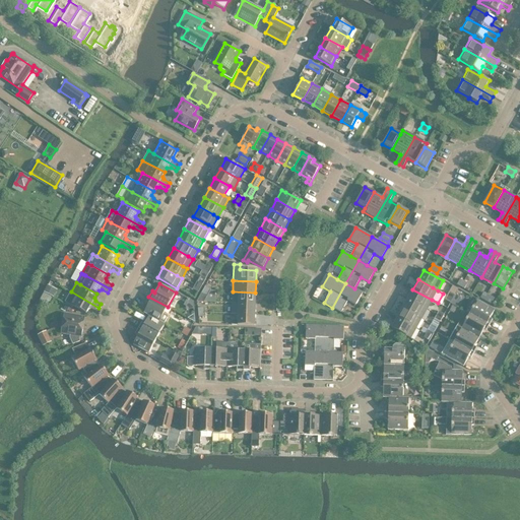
[(362,293),(354,288),(345,283),(332,308),(341,312),(347,301),(355,305),(363,293),(362,293)]
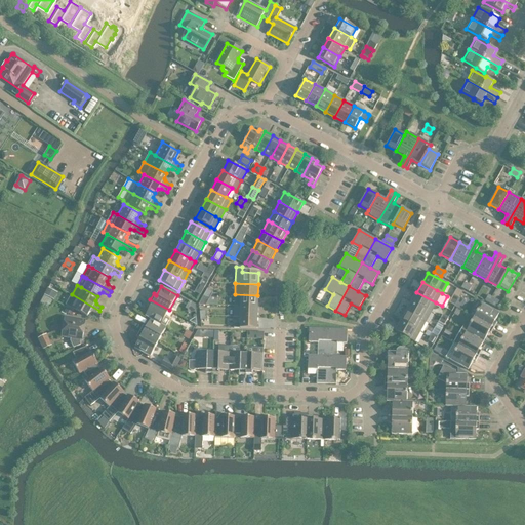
[(44,295),(53,299),(56,294),(47,289),(44,295)]
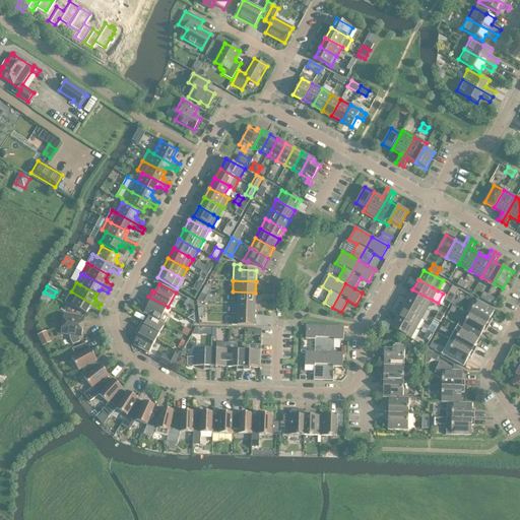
[(208,293),(203,289),(197,301),(204,302),(208,293)]
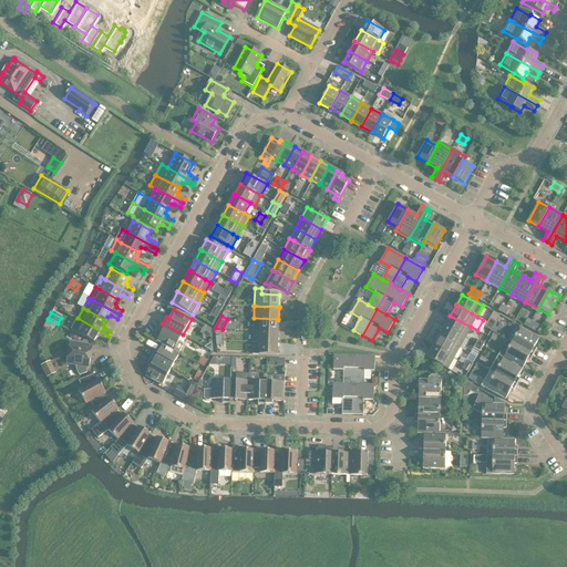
[(465,338),(471,327),(450,316),(444,326),(465,338)]
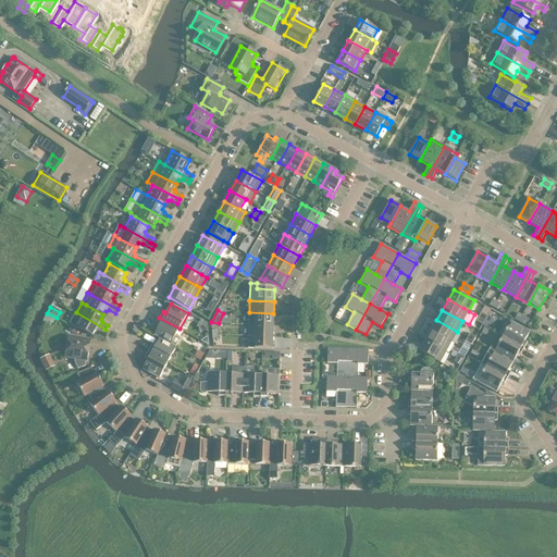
[(103,333),(106,330),(76,312),(70,323),(93,335),(95,332),(98,331),(103,333)]
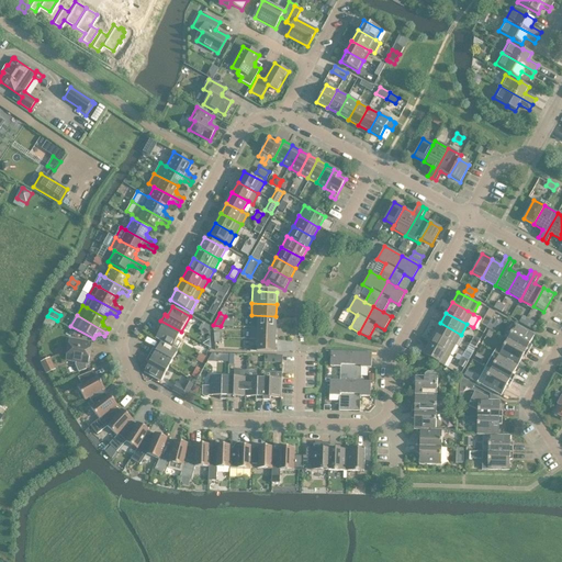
[(276,316),(251,315),(251,327),(257,327),(276,328),(276,316)]
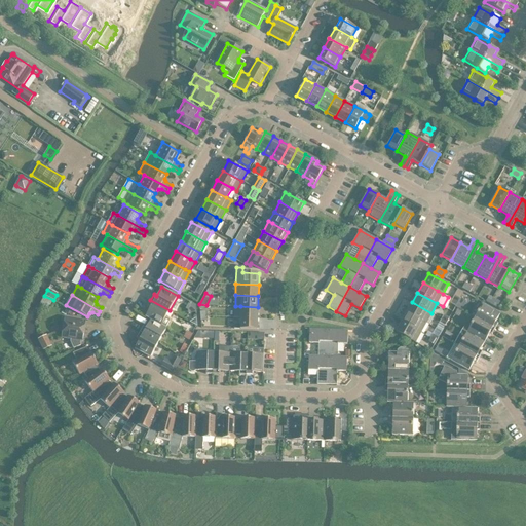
[(493,298),(490,303),(496,307),(499,302),(493,298)]
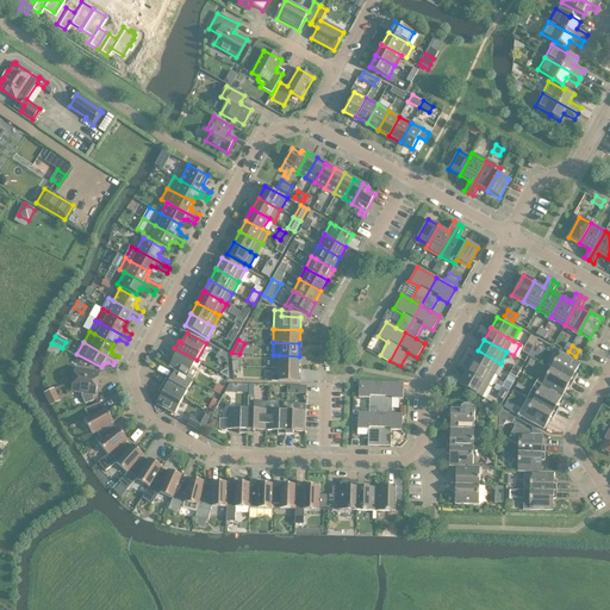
[(174,348),(170,355),(174,356),(168,367),(174,371),(193,380),(187,377),(197,360),(174,348)]
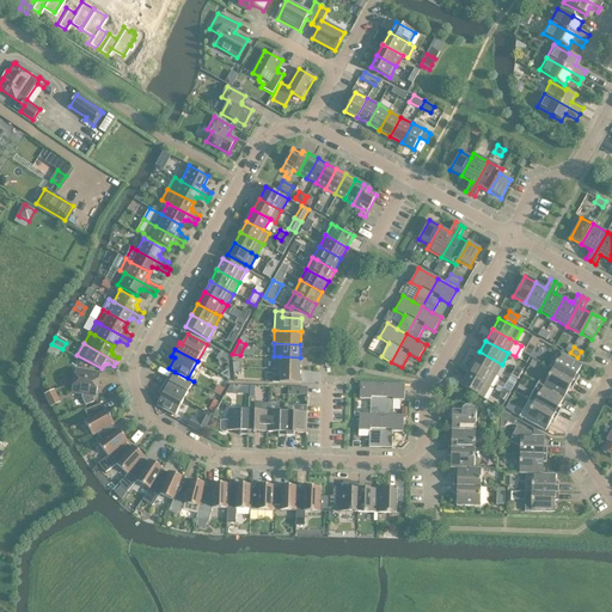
[(496,375),(502,365),(479,352),(473,363),(496,375)]
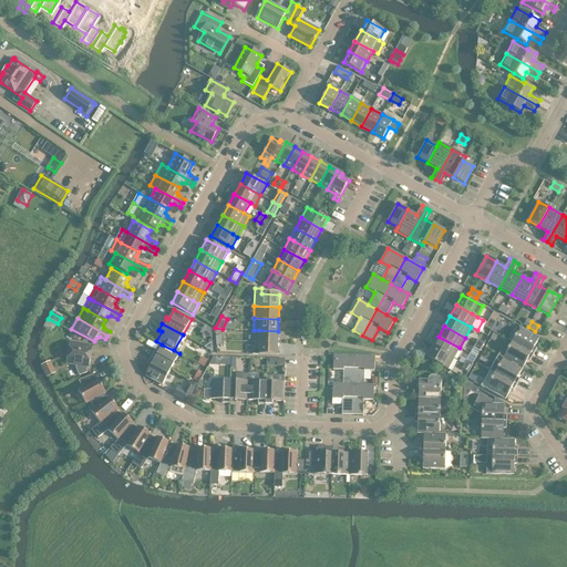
[(506,340),(512,342),(533,354),(536,349),(534,347),(539,338),(521,327),(516,334),(511,331),(506,340)]
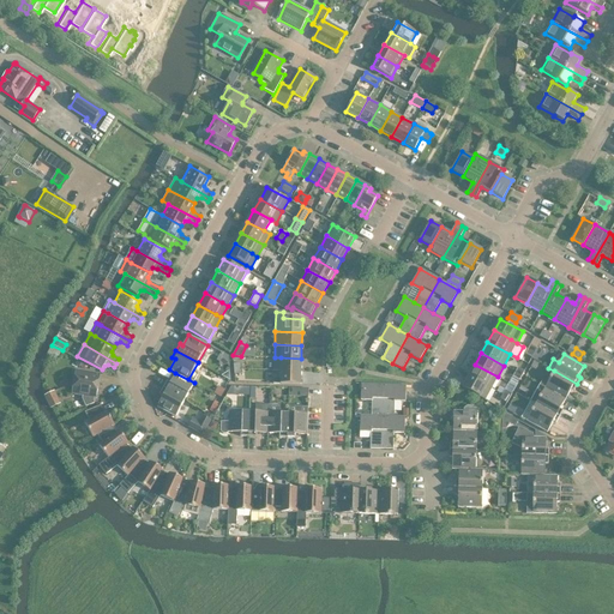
[(281,357),(275,357),(274,371),(281,371),(301,371),(301,359),(281,357)]
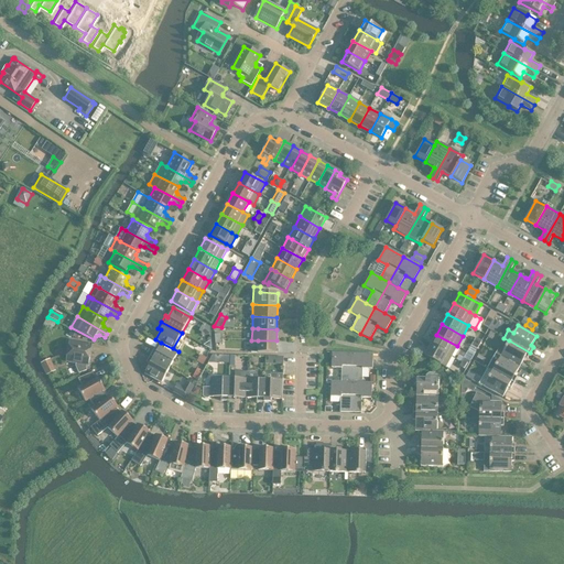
[(452,357),(457,346),(436,335),(431,345),(446,354),(452,357)]
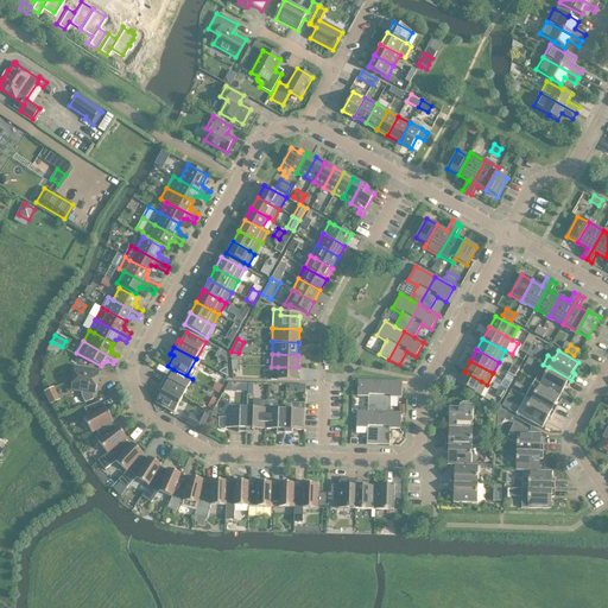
[(565,385),(568,387),(571,380),(549,367),(543,365),(538,372),(544,375),(539,384),(559,396),(565,385)]
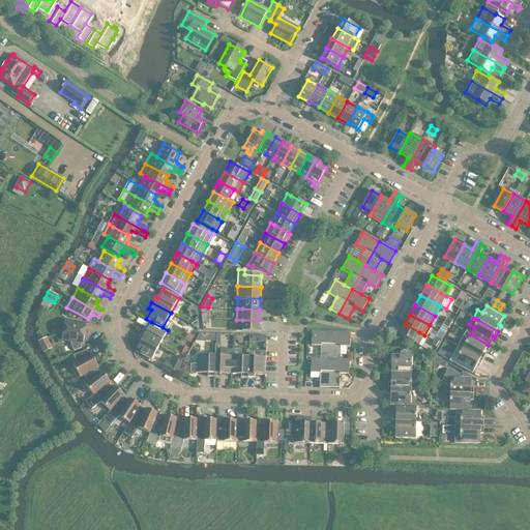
[(80,343),(83,344),(86,323),(65,320),(62,340),(71,342),(71,344),(74,350),(81,348),(80,346),(80,343)]
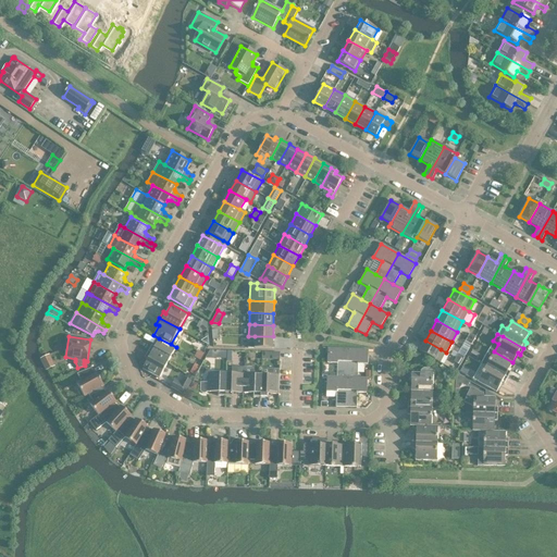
[(248,348),(255,348),(272,349),(273,336),(255,336),(255,343),(248,343),(248,348)]
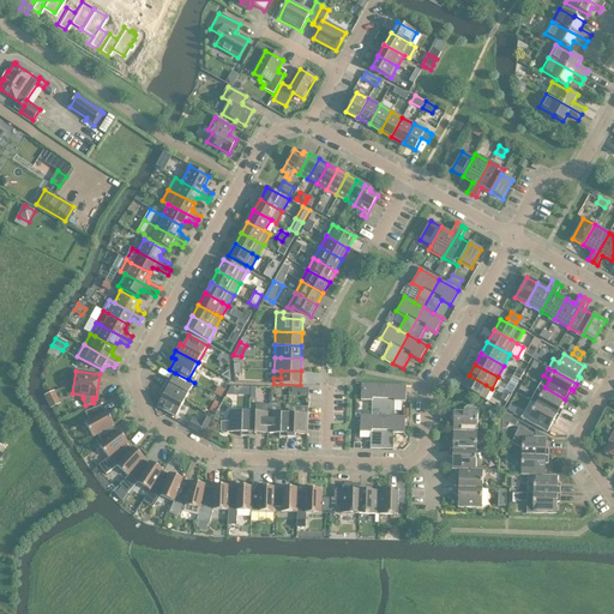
[(167,380),(163,387),(185,399),(194,383),(175,373),(170,383),(167,380)]
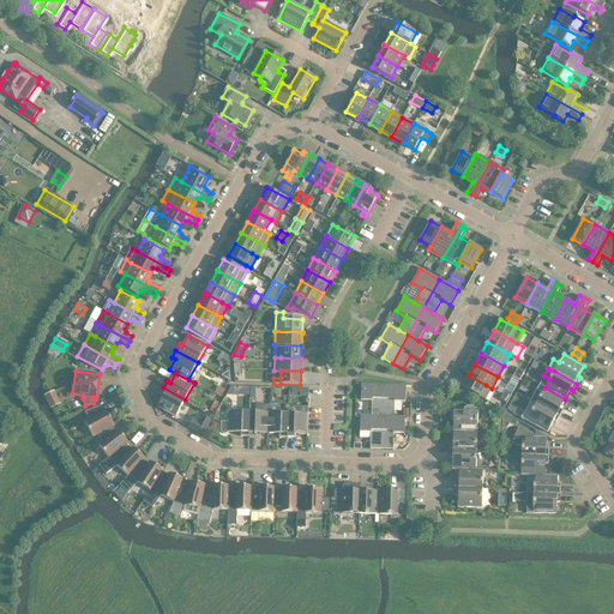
[(486,385),(469,375),(462,387),(480,397),(485,399),(492,389),(486,385)]
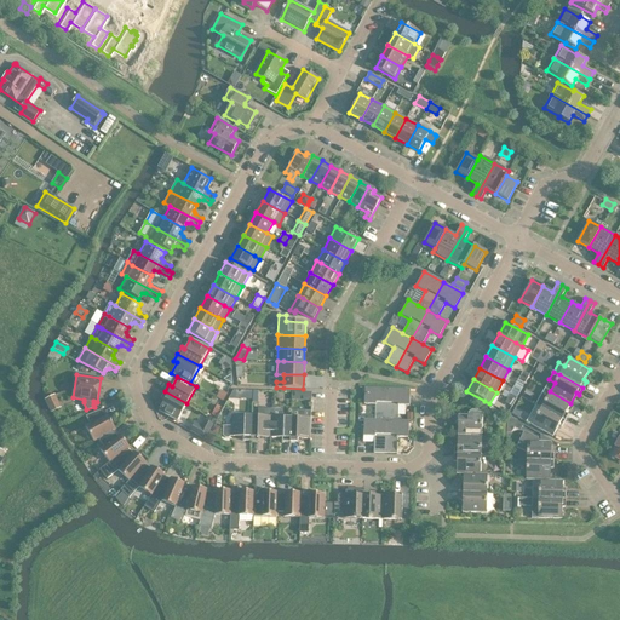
[(374,420),(386,420),(388,389),(365,388),(365,405),(375,405),(374,420)]
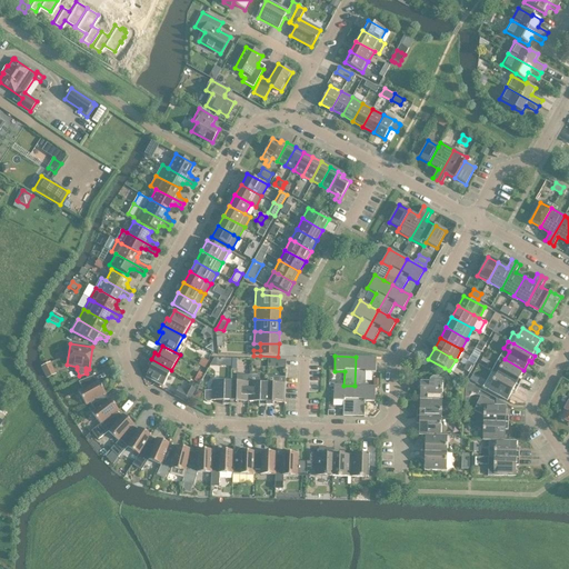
[(376,357),(356,357),(355,386),(365,386),(366,372),(376,372),(376,357)]
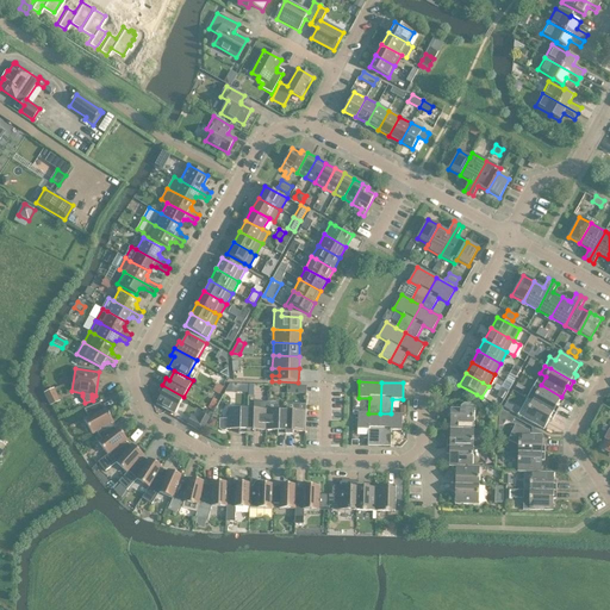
[(517,384),(514,391),(522,396),(526,388),(517,384)]
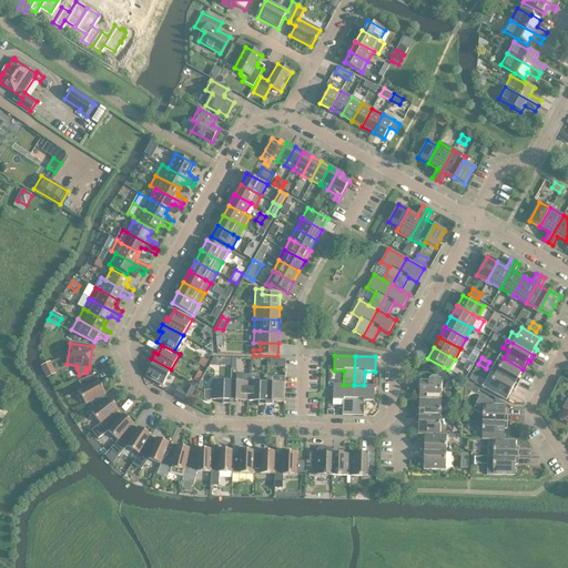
[(162,386),(171,369),(151,358),(148,365),(151,366),(145,376),(162,386)]
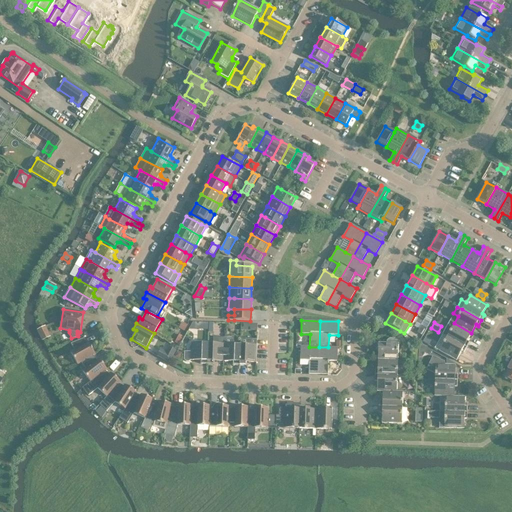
[(442,334),(446,337),(466,348),(469,342),(467,341),(471,333),(454,323),(450,330),(446,327),(442,334)]
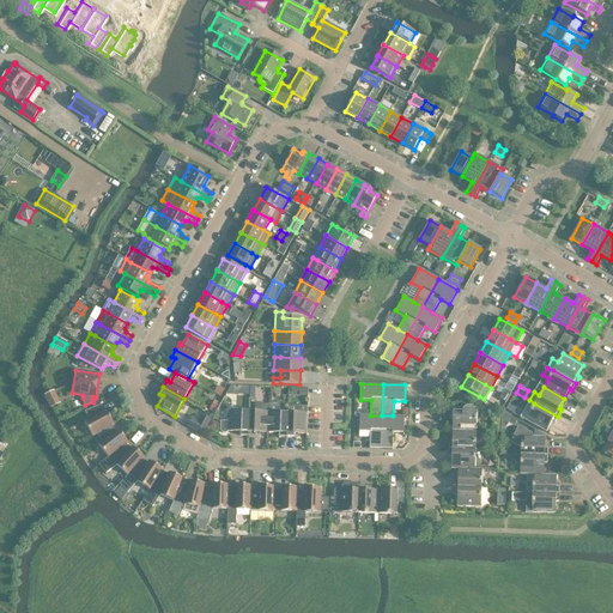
[(44,396),(48,402),(58,398),(54,392),(44,396)]
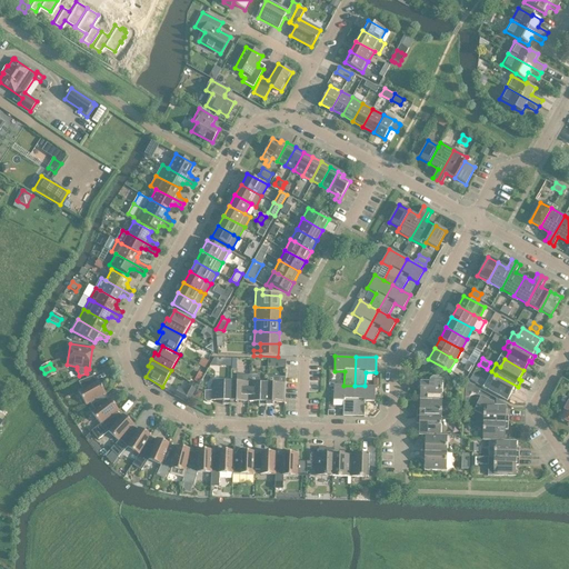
[(195,380),(199,383),(203,375),(199,371),(195,380)]
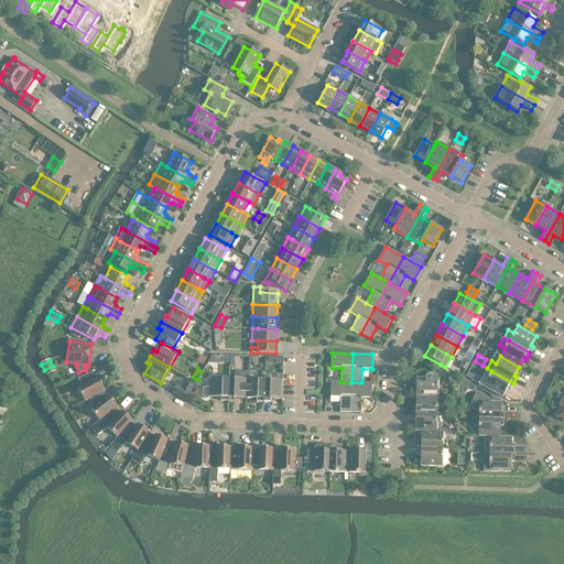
[(228,378),(228,401),(235,401),(235,398),(246,398),(247,372),(234,371),(234,378),(228,378)]
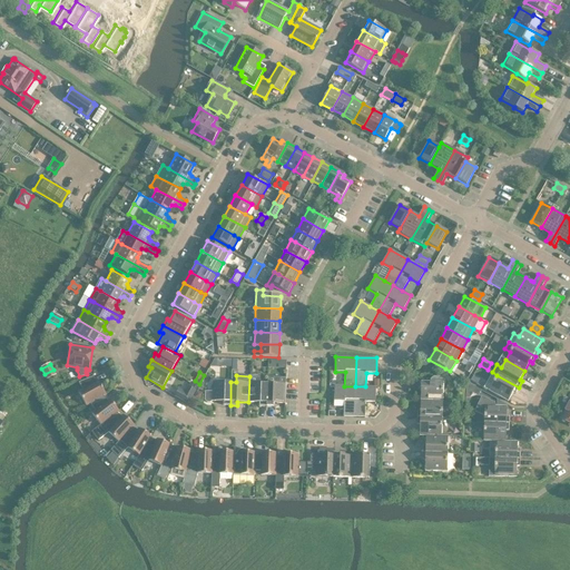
[(473,375),(470,381),(477,384),(480,379),(473,375)]
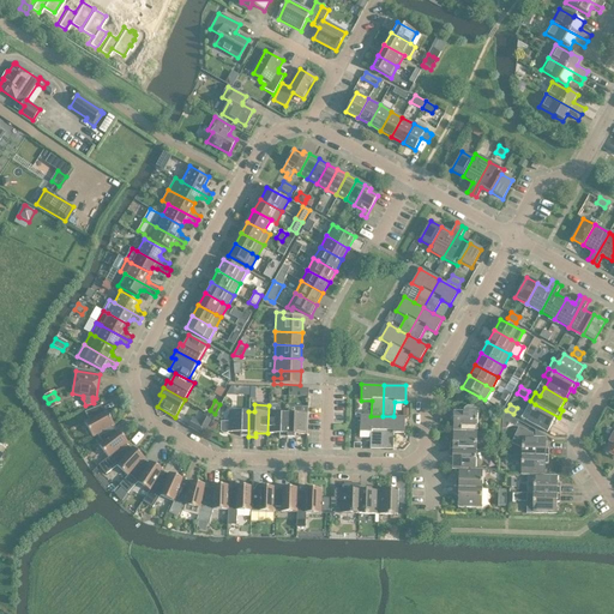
[(555,423),(559,417),(535,404),(527,421),(547,433),(553,422),(555,423)]
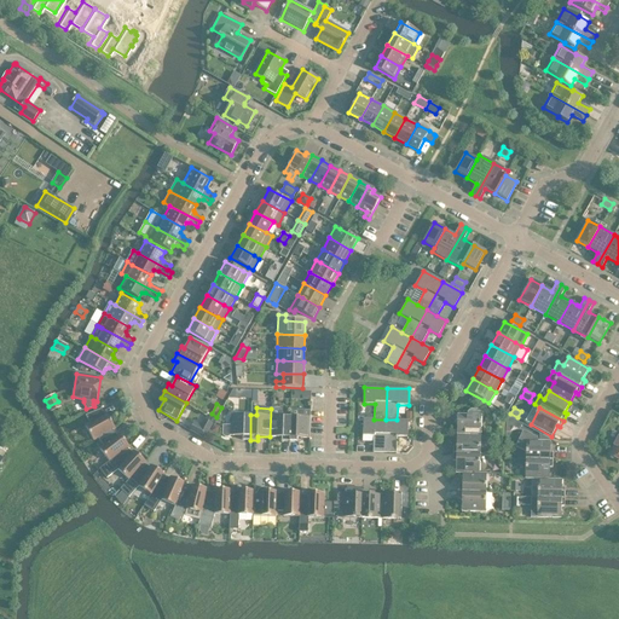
[(97,438),(110,431),(113,429),(113,431),(115,428),(106,414),(104,415),(100,409),(85,415),(90,423),(86,426),(93,440),(97,438)]
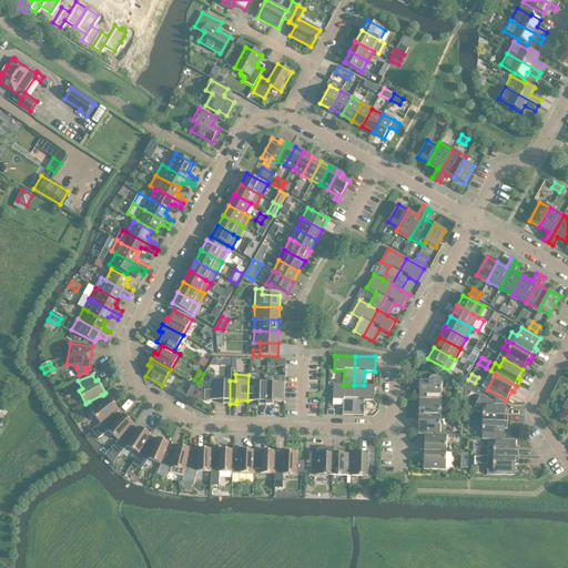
[(259,401),(259,405),(265,405),(266,382),(257,382),(259,375),(249,375),(247,401),(259,401)]
